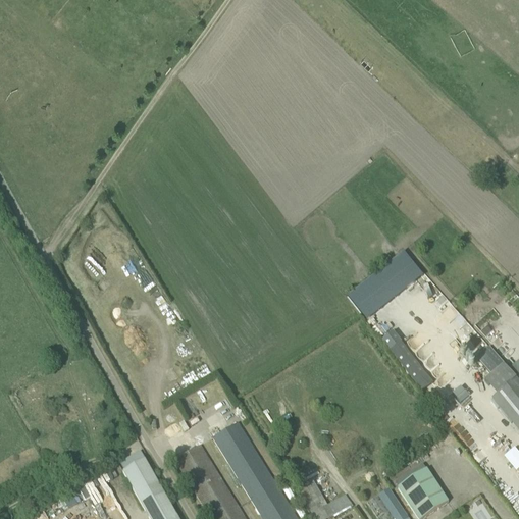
[(447,314),(454,306),(450,302),(442,310),(447,314)]
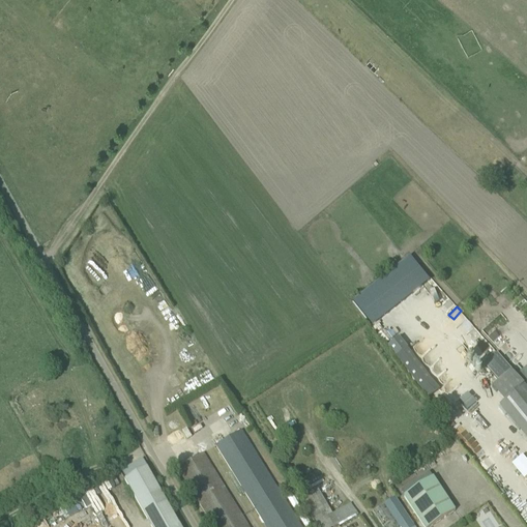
[(501,345),(508,353),(519,344),(518,344),(526,335),(526,329),(518,321),(515,323),(518,326),(514,330),(515,331),(501,345)]
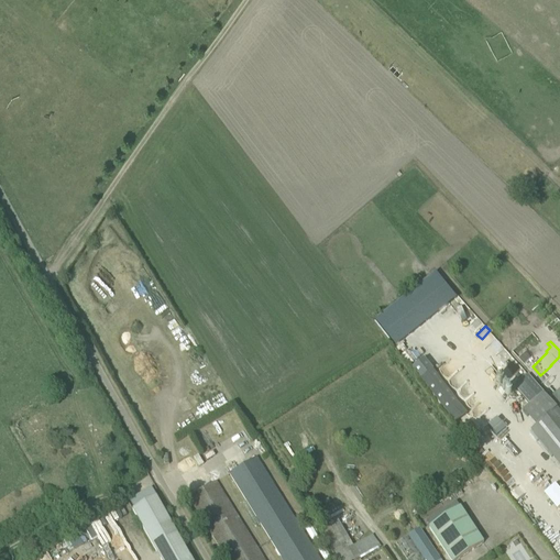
[(471,412),(436,366),(423,376),(458,421),(471,412)]
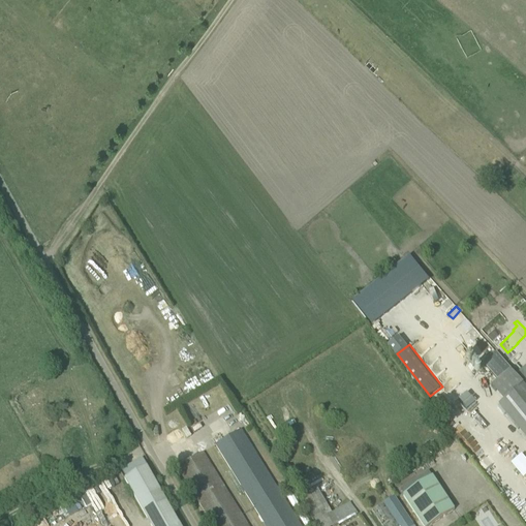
[(525,382),(497,351),(487,361),(488,362),(493,368),(501,377),(494,383),(505,398),(500,402),(525,433),(525,382)]
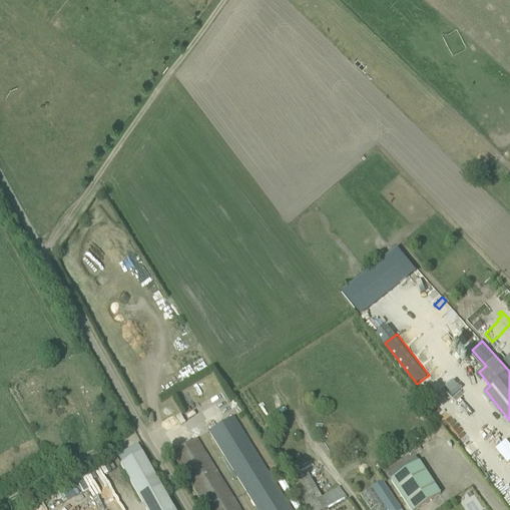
[(470,354),(473,351),(472,350),(466,343),(463,346),(470,354)]
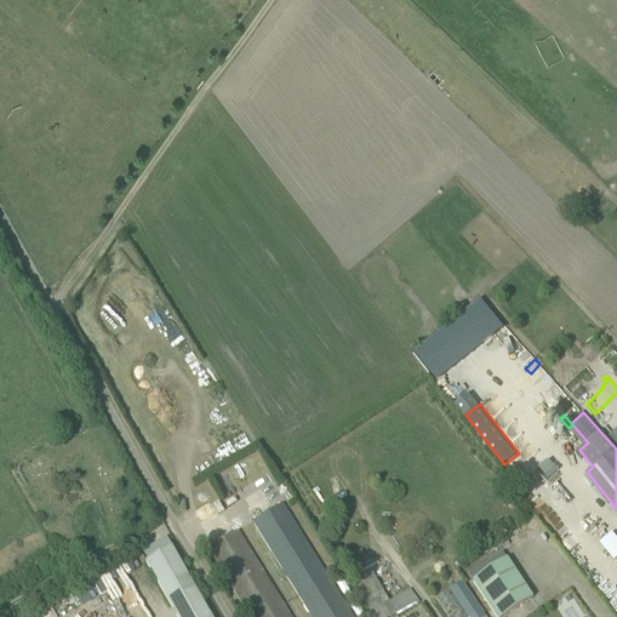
[(550,474),(561,466),(553,453),(542,462),(550,474)]
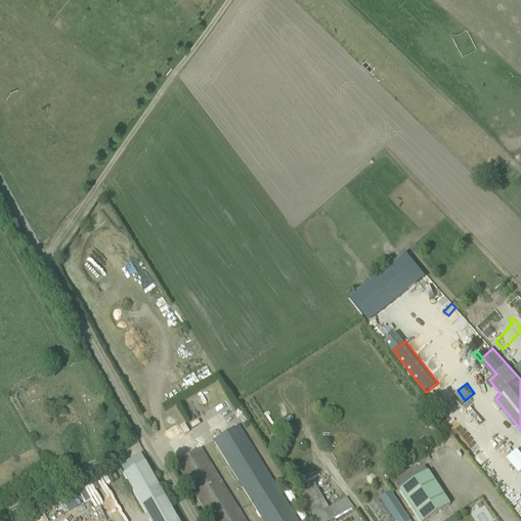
[(301,520),(241,422),(235,425),(235,424),(232,426),(232,427),(215,437),(267,520),(301,520)]
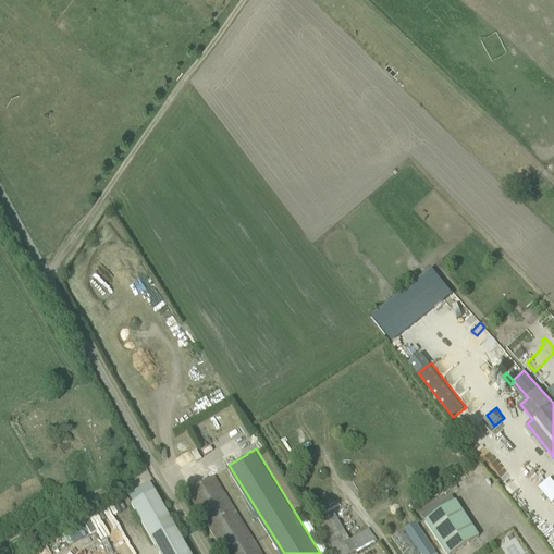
[(543,465),(532,474),(553,497),(553,477),(543,465)]
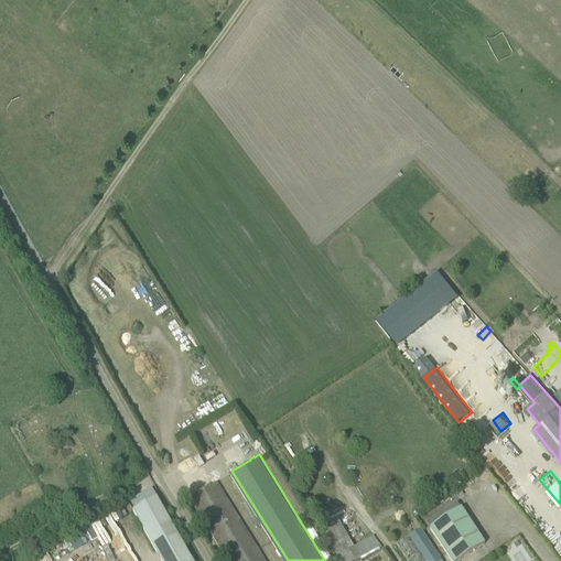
[(192,496),(232,560),(269,560),(218,479),(200,491),(200,489),(196,492),(196,493),(192,496)]
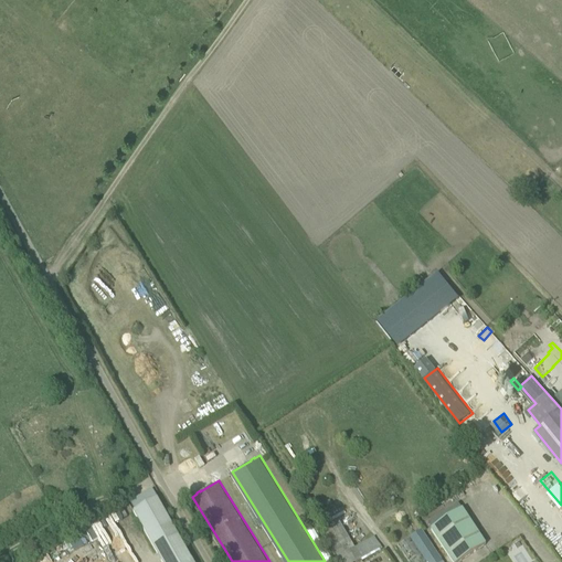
[(165,561),(195,561),(159,496),(135,509),(165,561)]
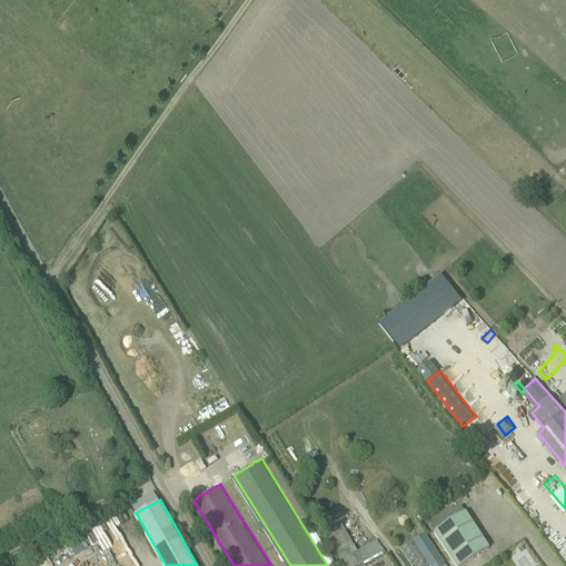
[(459,565),(492,545),(468,509),(436,530),(459,565)]
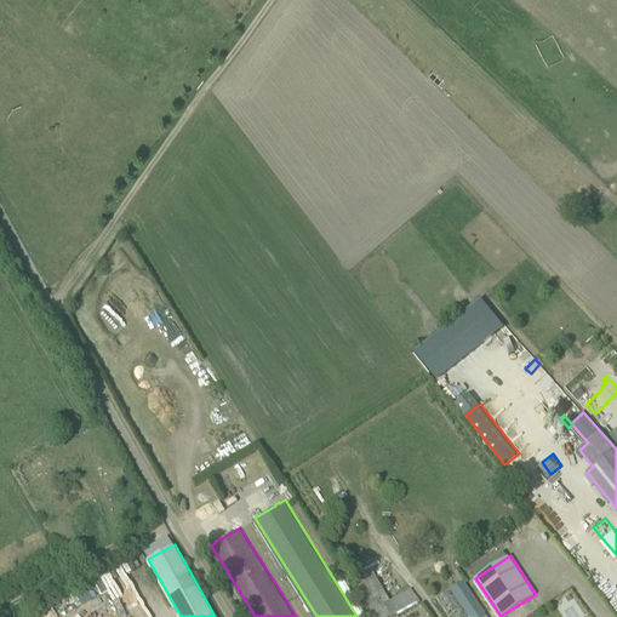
[(393,599),(376,570),(355,582),(376,616),(394,616),(423,600),(413,586),(393,599)]
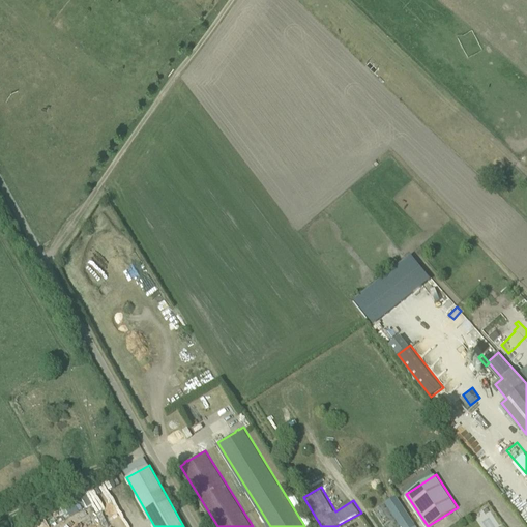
[(488,526),(492,526),(503,521),(500,515),(486,523),(488,526)]
